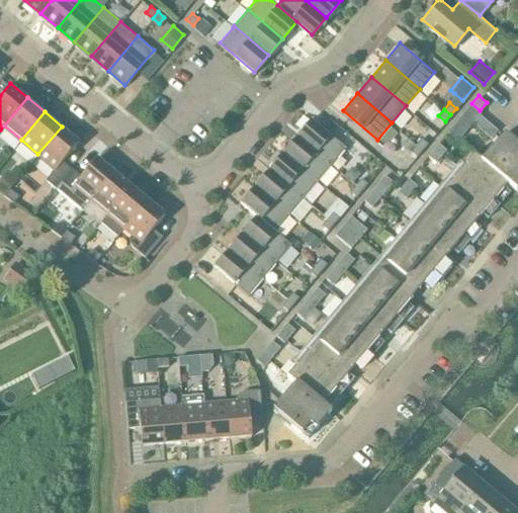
[(472,119),(492,136),(498,127),(479,112),(472,119)]
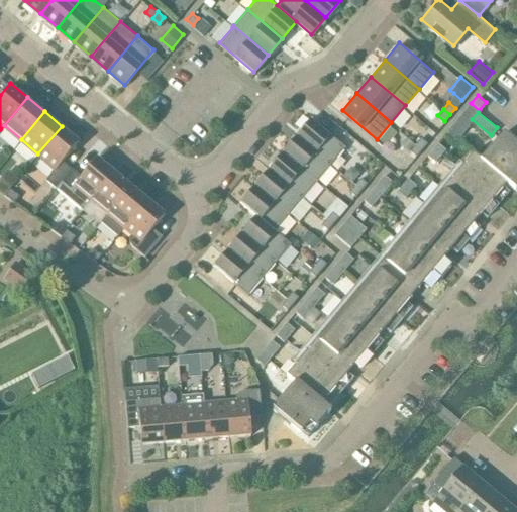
[(311,116),(297,133),(331,162),(345,145),(311,116)]
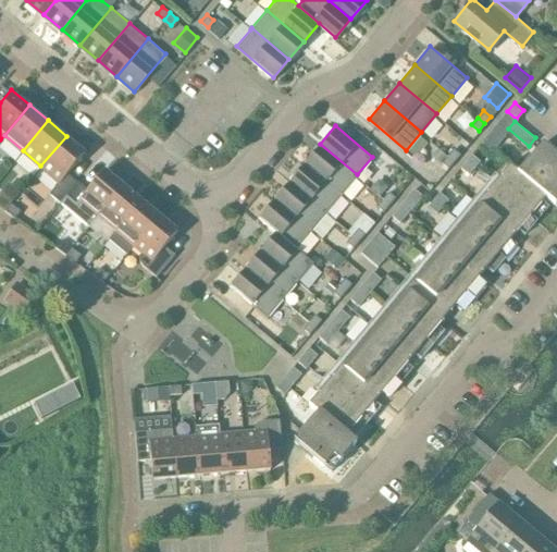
[(84,151),(66,136),(40,166),(59,181),(50,192),(60,200),(77,180),(67,171),(84,151)]
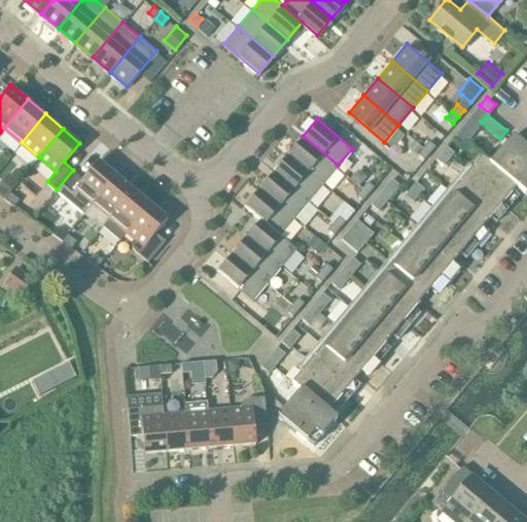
[(526,143),(514,133),(500,148),(491,159),(483,151),(291,380),(301,387),(278,413),(313,444),(338,415),(328,408),(332,404),(338,408),(360,382),(354,377),(362,368),(367,373),(390,346),(385,342),(392,332),(398,337),(420,310),(415,306),(430,286),(436,291),(458,265),(453,261),(461,250),(466,255),(488,229),(483,224),(491,214),(496,219),(519,193),(513,187),(517,183),(525,190),(526,187),(526,143)]
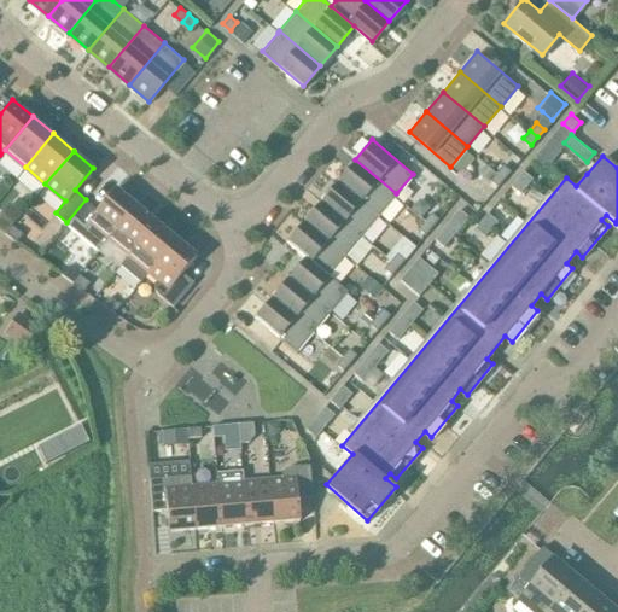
[(338,179),(379,214),(396,193),(355,159),(338,179)]
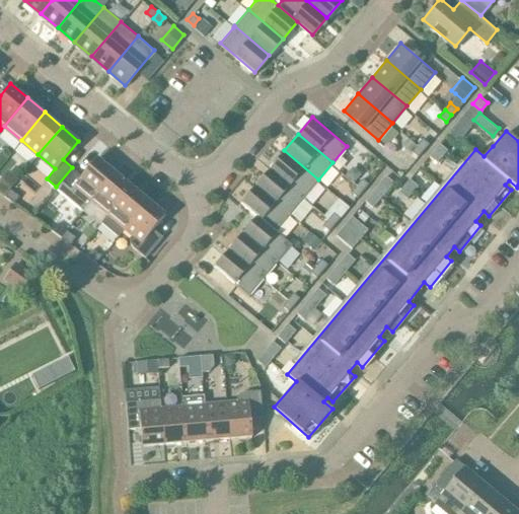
[(406,135),(400,142),(410,149),(416,142),(406,135)]
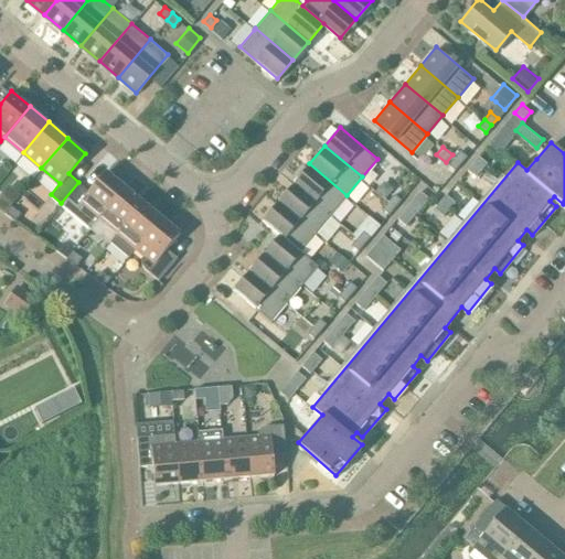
[(460,149),(455,156),(461,161),(467,154),(460,149)]
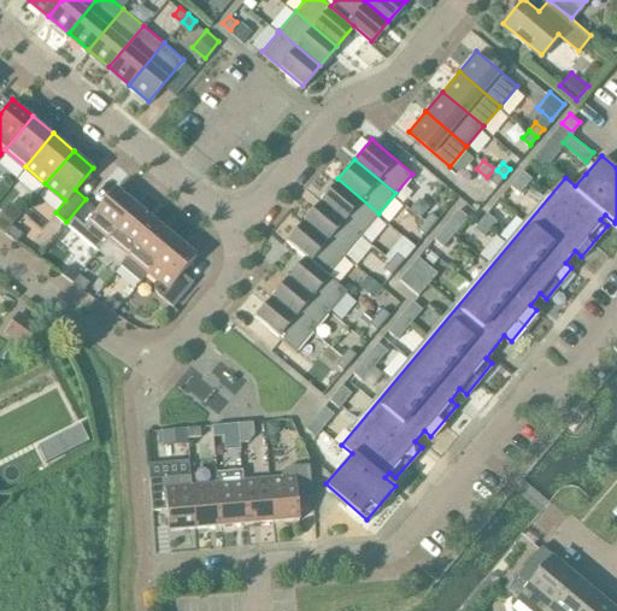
[(533,177),(523,169),(510,183),(521,192),(533,177)]
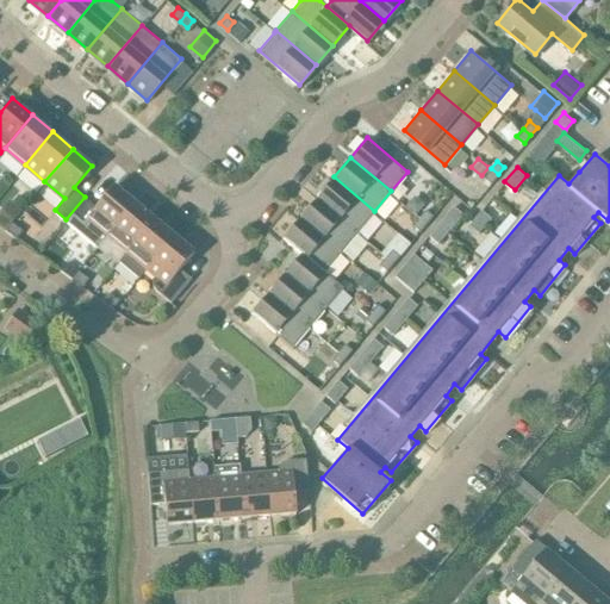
[(498,174),(491,168),(484,175),(492,182),(498,174)]
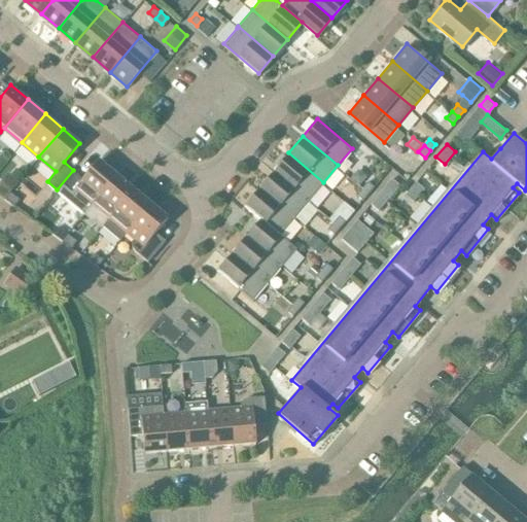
[(288,152),(274,170),(309,200),(323,182),(288,152)]
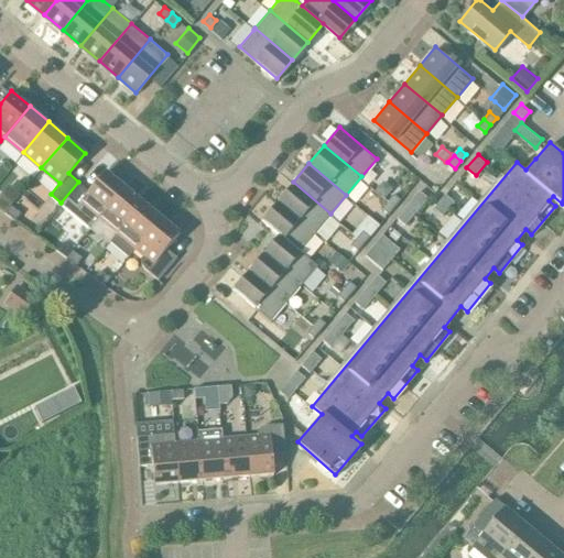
[(399,164),(388,176),(404,190),(415,178),(399,164)]
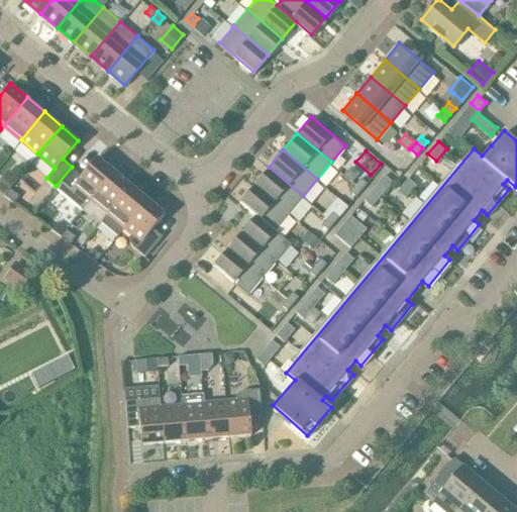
[(66,193),(83,207),(90,198),(113,170),(97,156),(81,174),(72,167),(56,186),(66,193)]
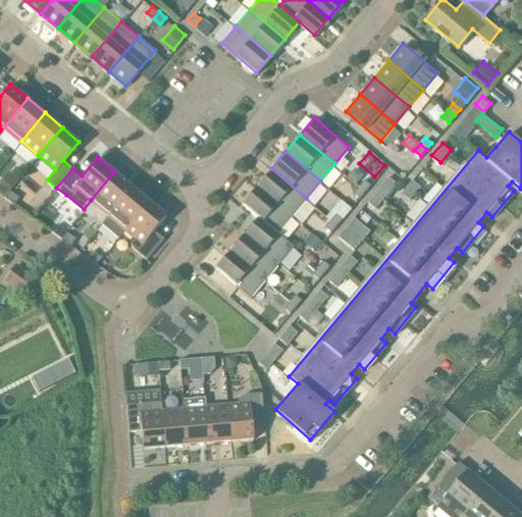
[(292,215),(306,198),(271,168),(257,186),(292,215)]
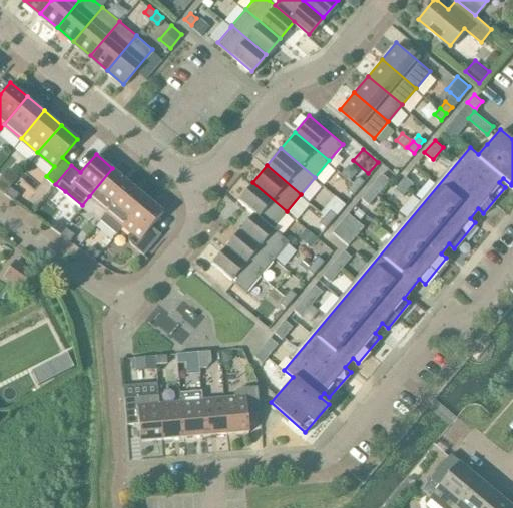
[(348,166),(343,172),(352,180),(357,173),(348,166)]
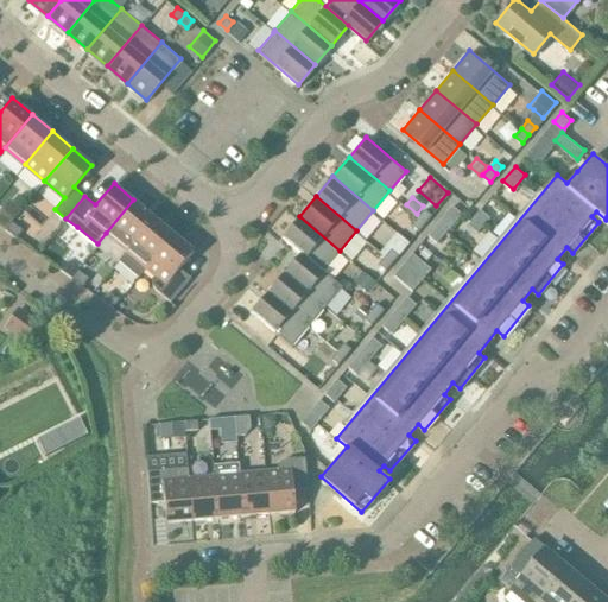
[(153,216),(133,200),(106,233),(126,249),(153,216)]
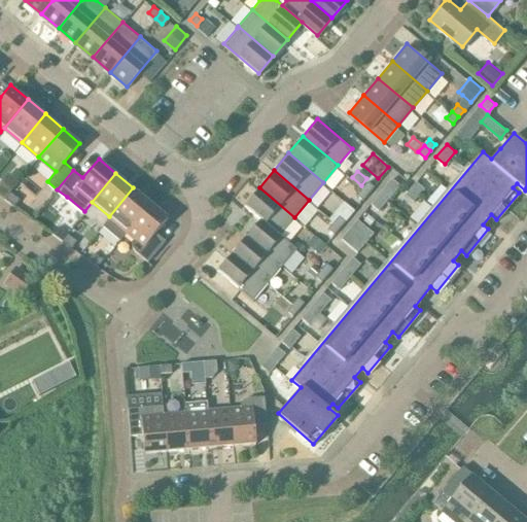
[(371,202),(379,208),(400,183),(392,176),(371,202)]
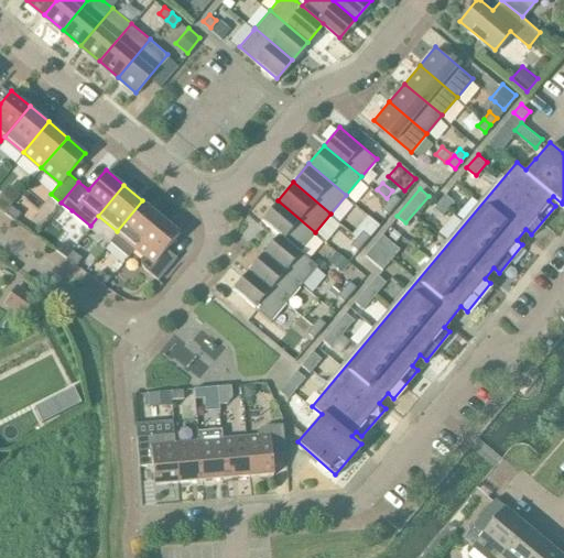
[(393,192),(388,198),(394,204),(400,197),(393,192)]
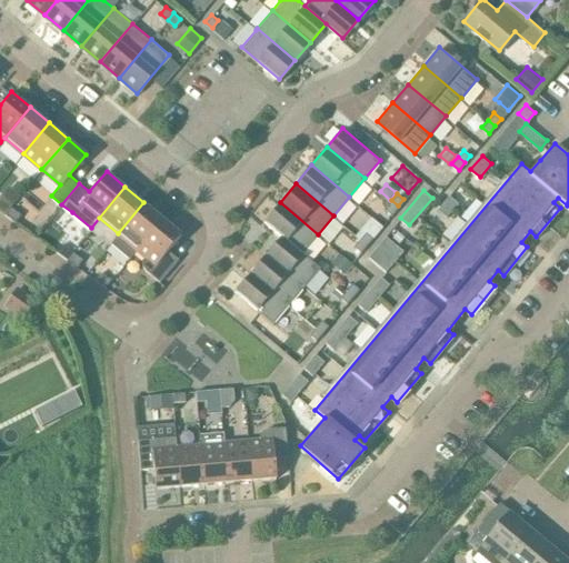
[(449,193),(438,208),(447,215),(459,201),(449,193)]
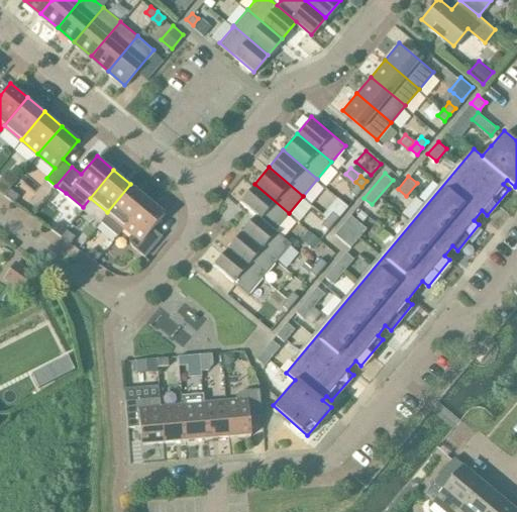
[(0,189),(5,194),(10,187),(0,179),(0,189)]
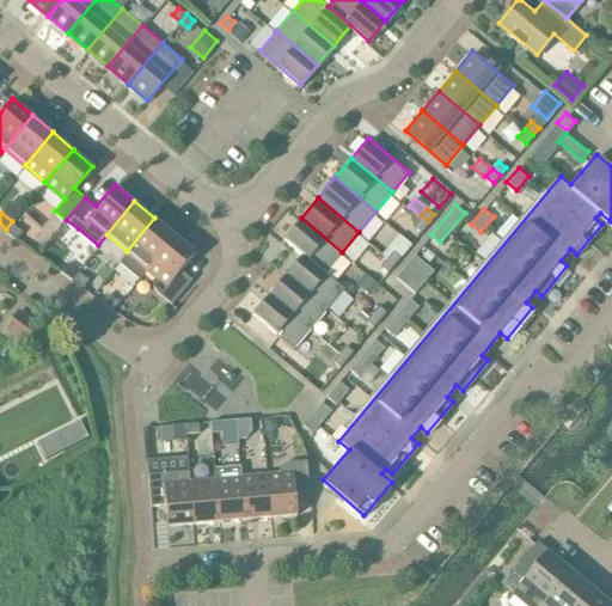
[(428,221),(421,215),(415,222),(422,228),(428,221)]
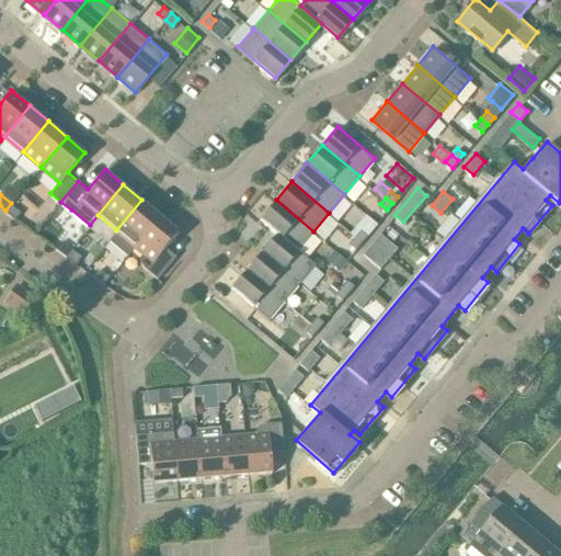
[(160,215),(141,200),(116,230),(117,231),(110,239),(127,253),(135,246),(160,215)]
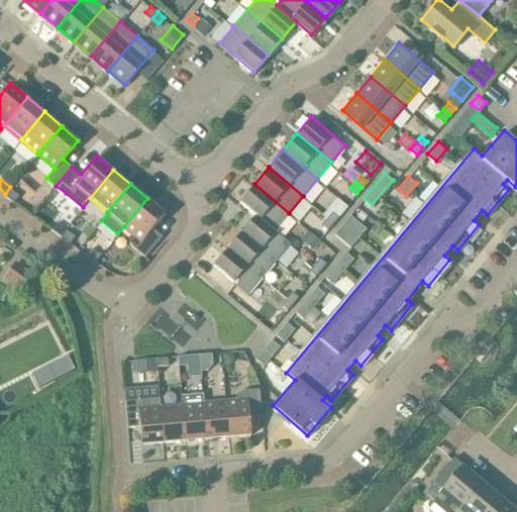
[(240,201),(255,213),(275,229),(289,213),(254,184),(240,201)]
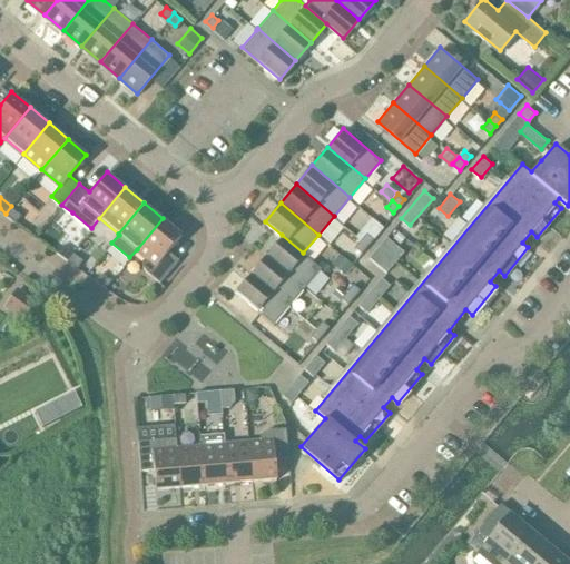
[(21,214),(11,206),(6,214),(16,220),(21,214)]
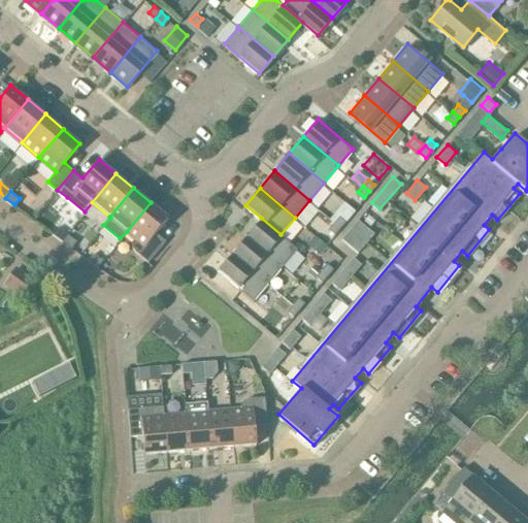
[(168,217),(151,202),(127,231),(134,237),(132,241),(133,246),(135,250),(147,260),(166,239),(156,231),(168,217)]
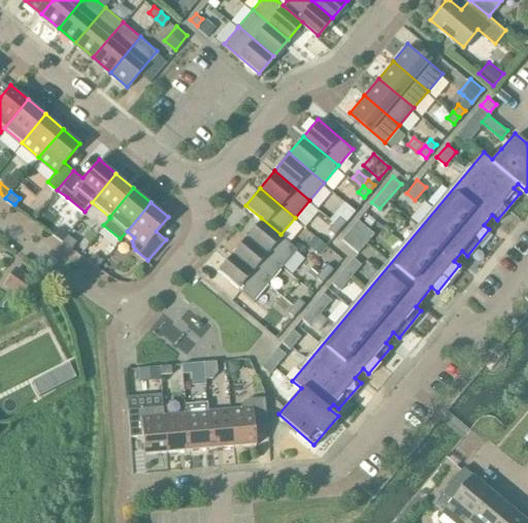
[(339,214),(334,221),(341,226),(347,220),(339,214)]
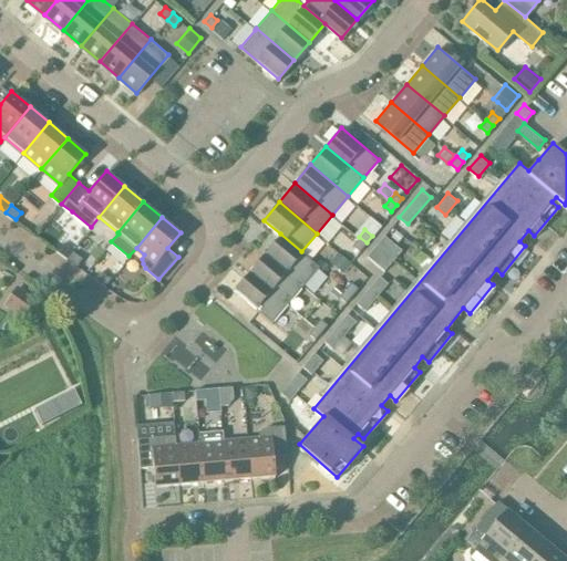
[(318,266),(301,251),(280,234),(265,252),(303,284),(318,266)]
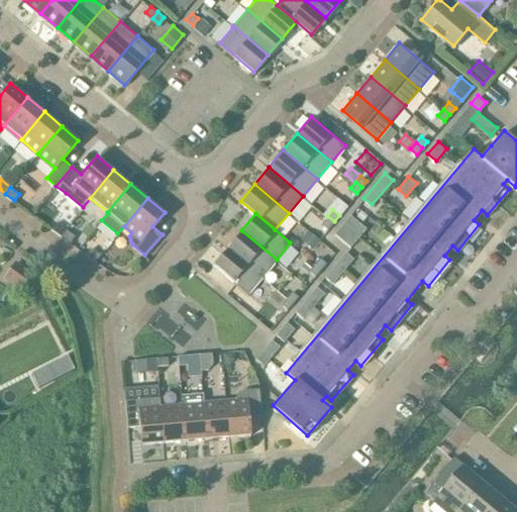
[(350,213),(335,231),(351,245),(367,226),(350,213)]
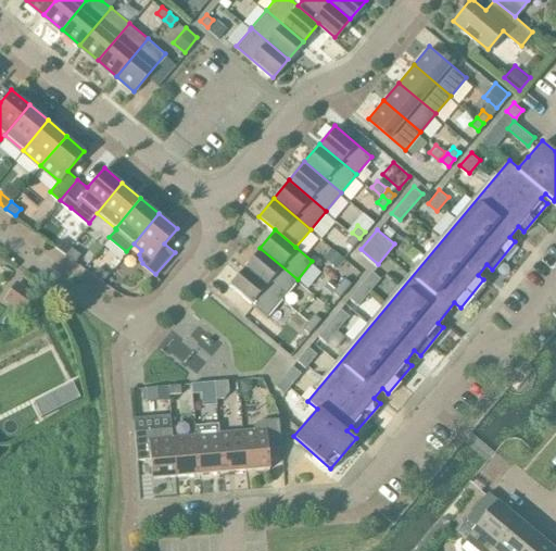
[(352,233),(346,239),(354,245),(359,238),(352,233)]
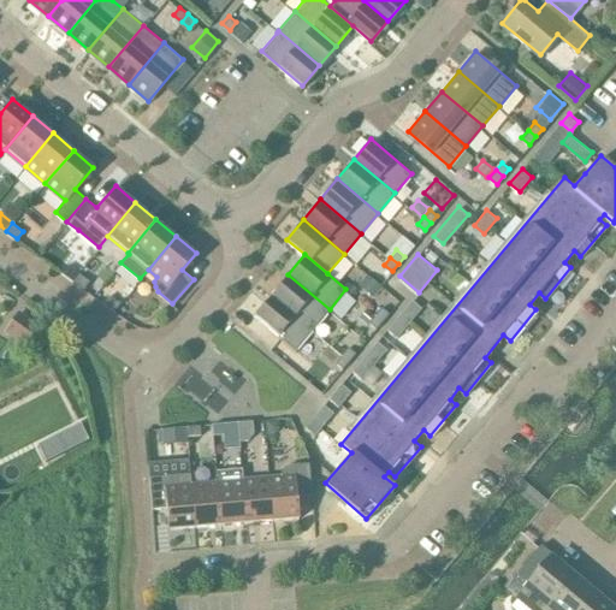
[(73,279),(78,271),(66,262),(61,271),(73,279)]
